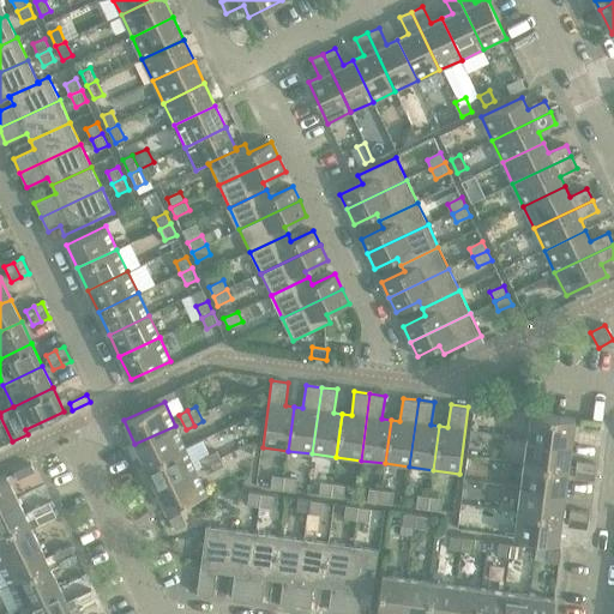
[(530,413),(528,439),(571,445),(575,419),(530,413)]
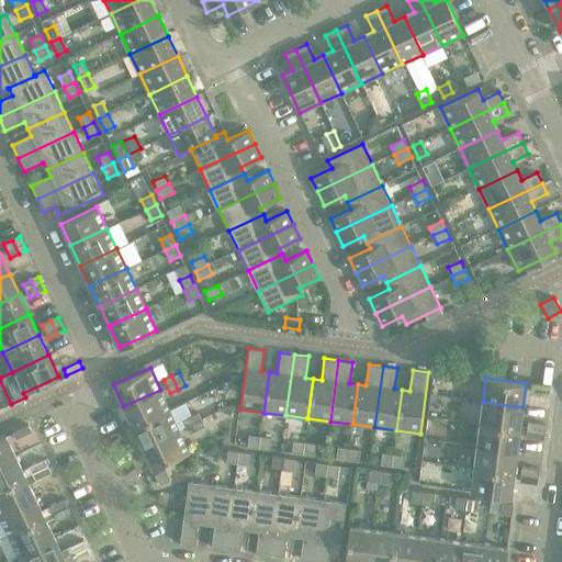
[(550,386),(534,384),(532,392),(549,394),(550,386)]
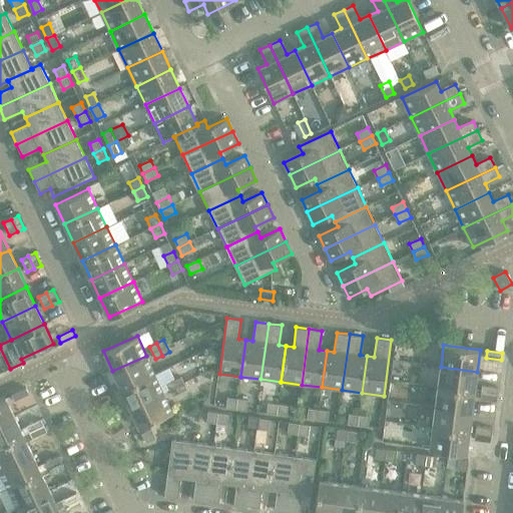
[(146,356),(112,371),(121,390),(154,374),(146,356)]
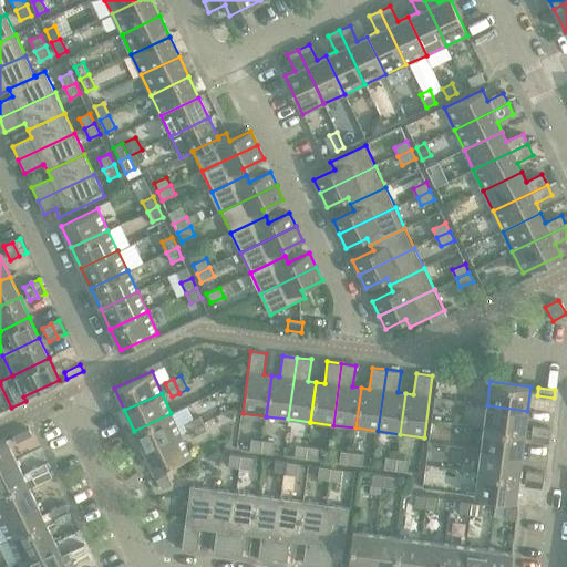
[(487,405),(484,428),(524,433),(527,411),(487,405)]
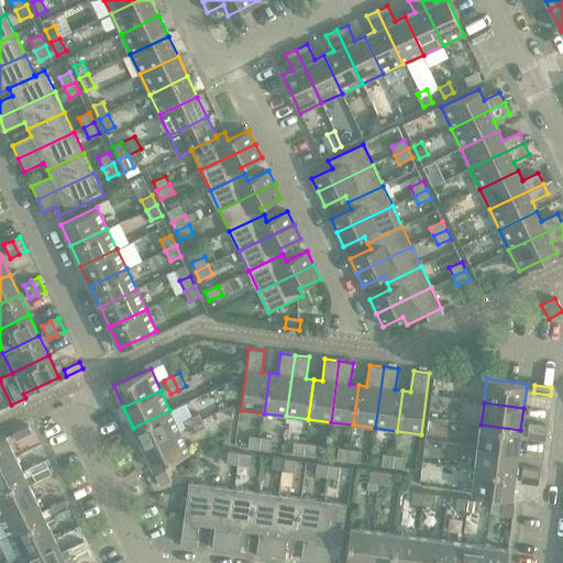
[(169,410),(133,428),(143,448),(179,430),(169,410)]
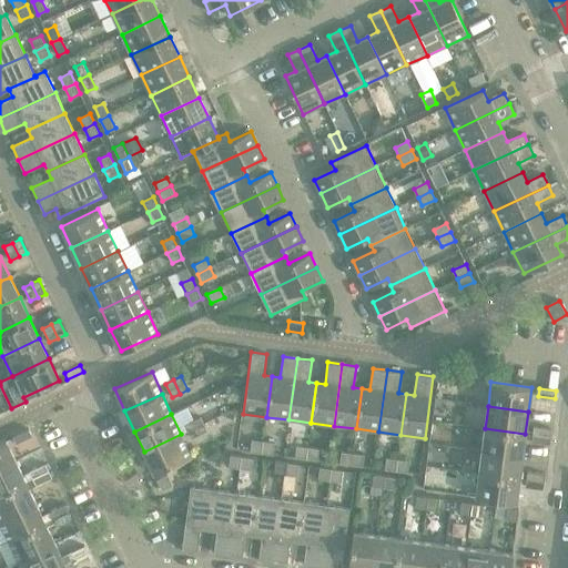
[(201,417),(192,421),(199,435),(208,430),(201,417)]
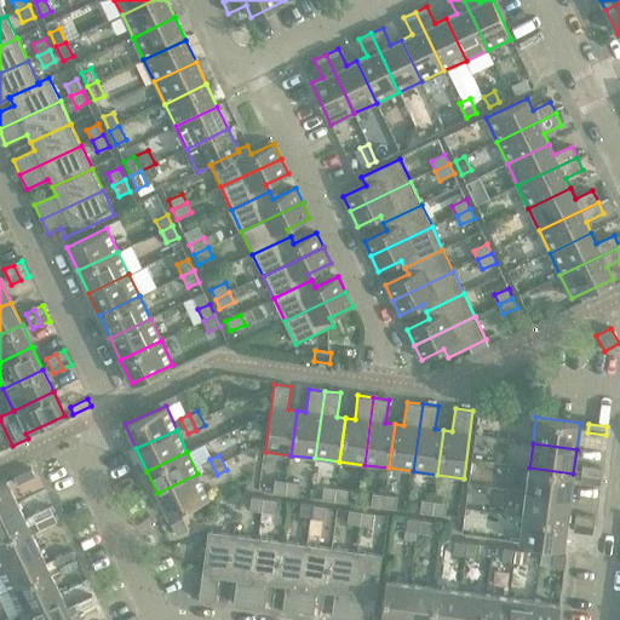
[(217,475),(210,459),(201,464),(208,478),(217,475)]
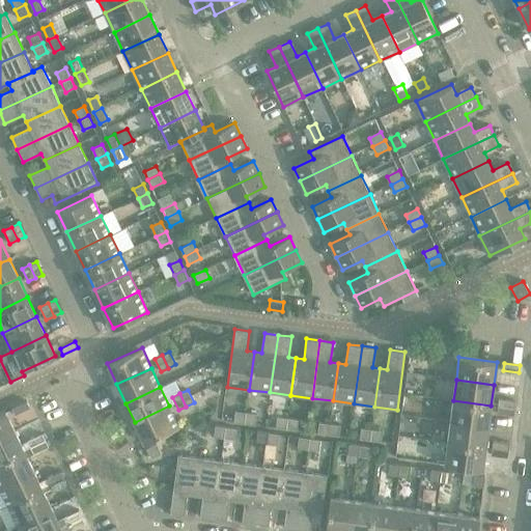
[(497,413),(505,415),(507,400),(499,399),(497,413)]
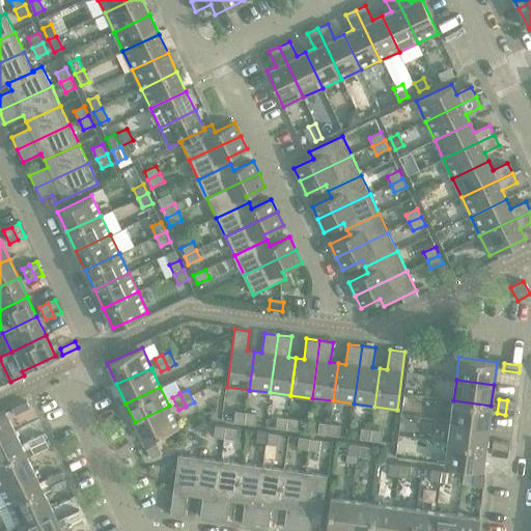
[(453,400),(450,421),(487,426),(491,406),(453,400)]
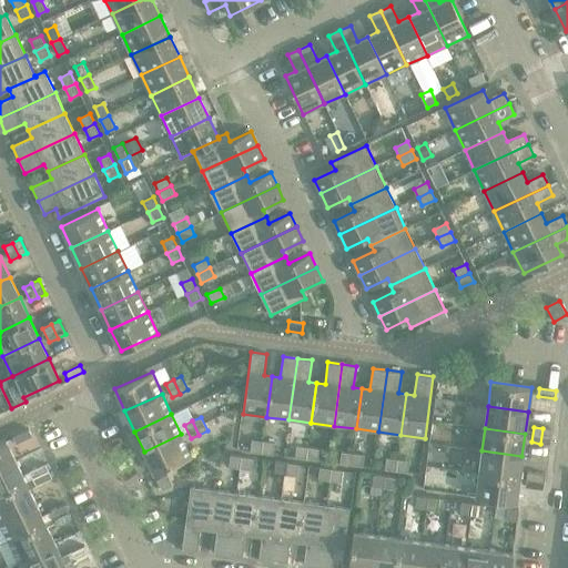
[(543,428),(540,444),(549,445),(551,429),(543,428)]
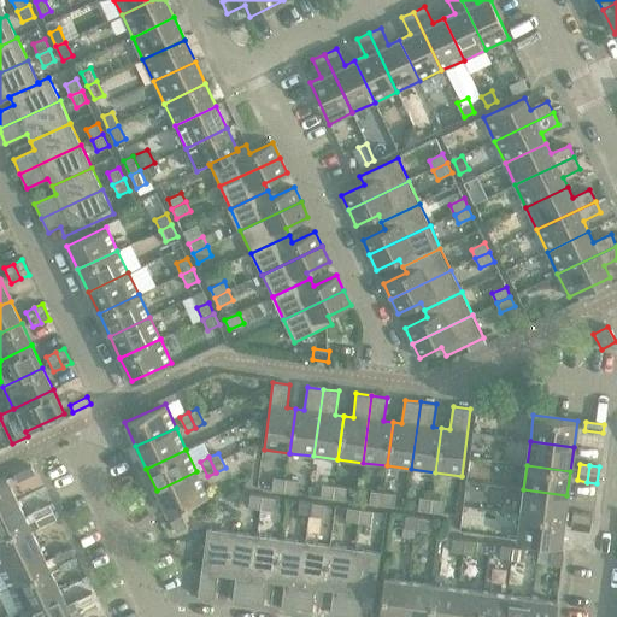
[(31,466),(13,474),(17,482),(35,474),(31,466)]
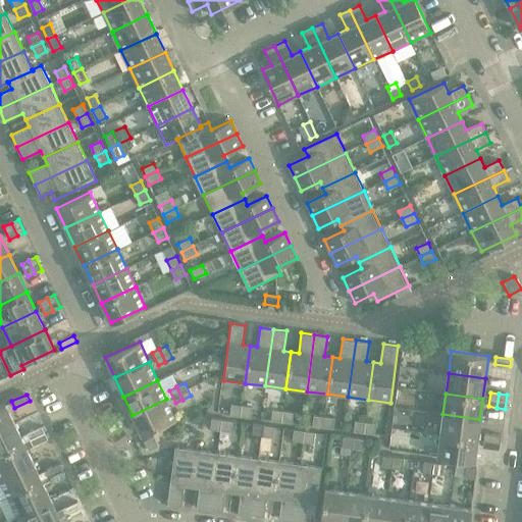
[(166,399),(133,415),(142,435),(175,419),(166,399)]
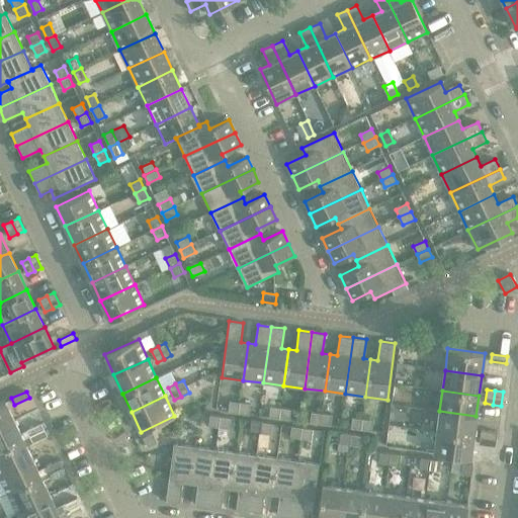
[(5,401),(0,403),(0,427),(14,421),(5,401)]
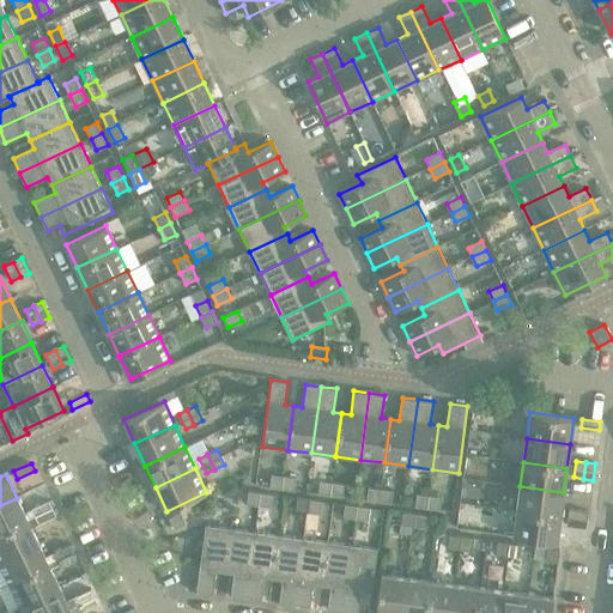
[(269,487),(283,489),(284,477),(272,474),(269,487)]
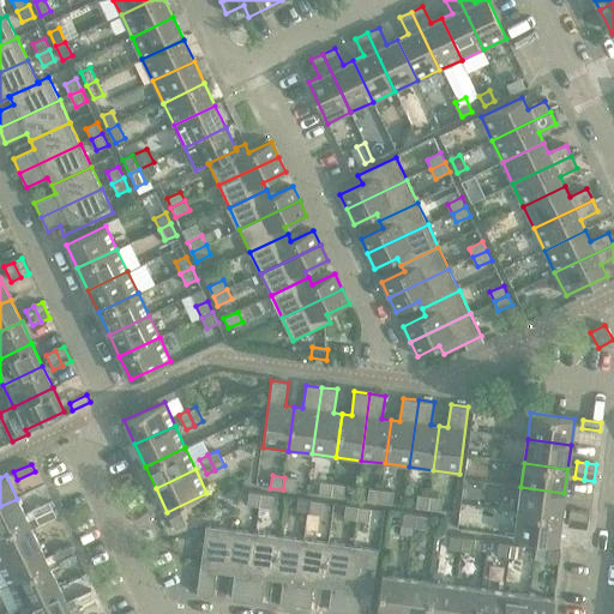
[(284,477),(283,489),(295,492),(296,479),(284,477)]
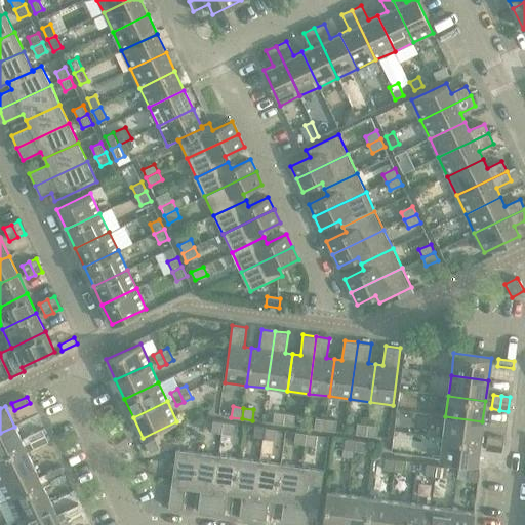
[(273,422),(283,425),(284,413),(274,412),(273,422)]
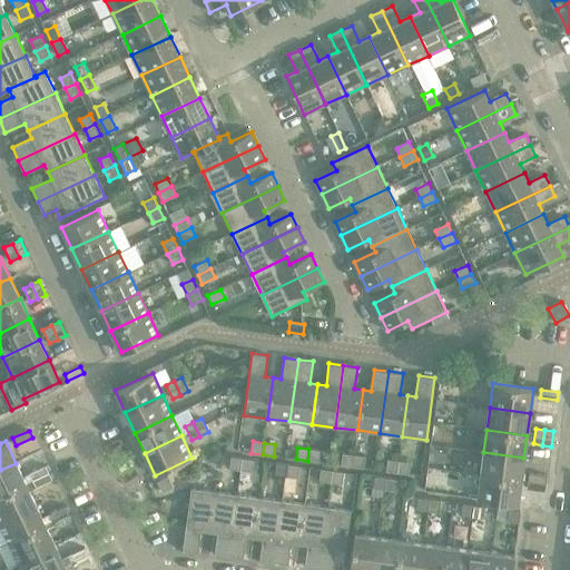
[(308,449),(307,461),(318,462),(321,450),(308,449)]
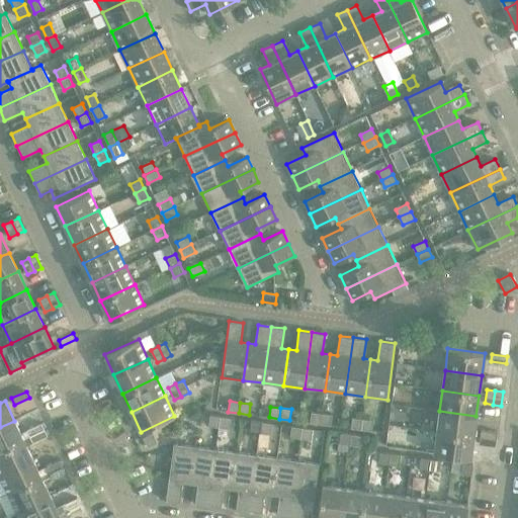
[(439,411),(436,431),(473,436),(476,416),(439,411)]
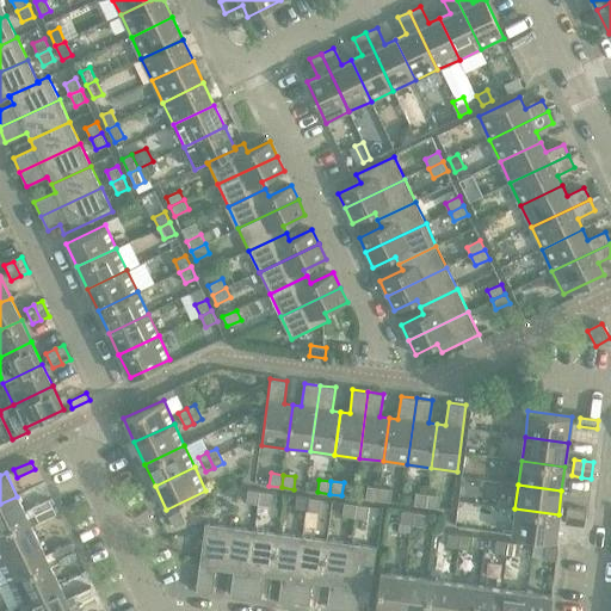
[(365,499),(377,500),(380,488),(368,486),(365,499)]
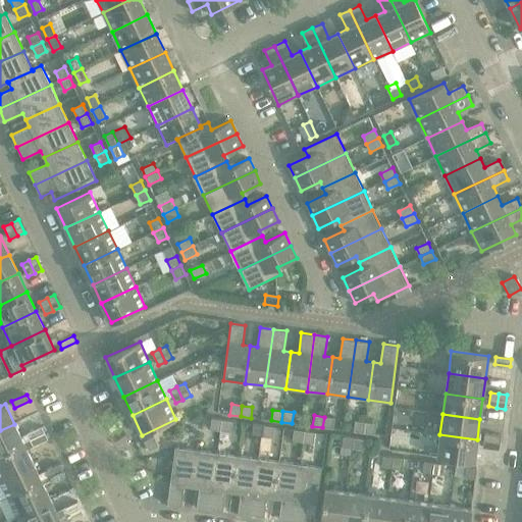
[(324,417),(322,427),(333,428),(334,418),(324,417)]
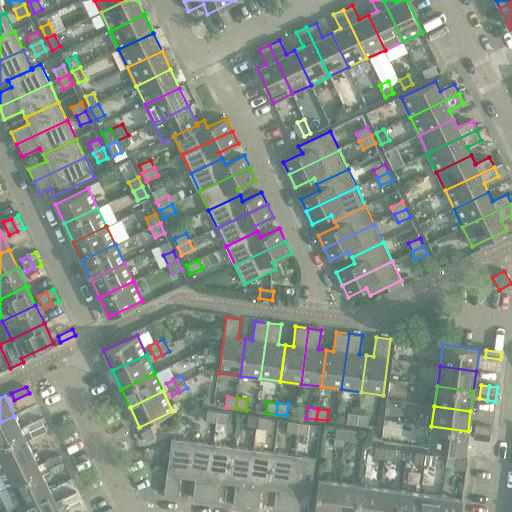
[(206,421),(216,422),(218,412),(207,411),(206,421)]
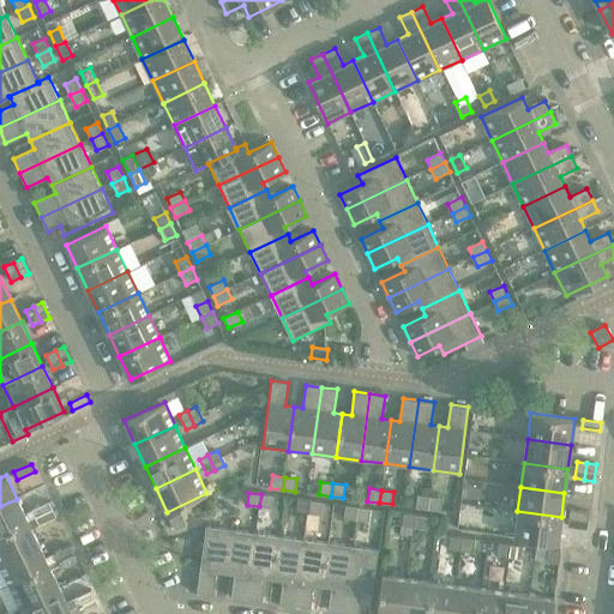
[(262,494),(259,506),(271,509),(274,495),(262,494)]
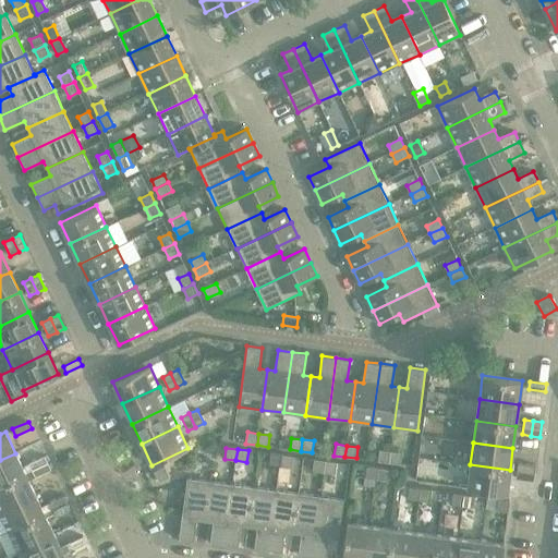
[(378,461),(389,462),(390,451),(379,450),(378,461)]
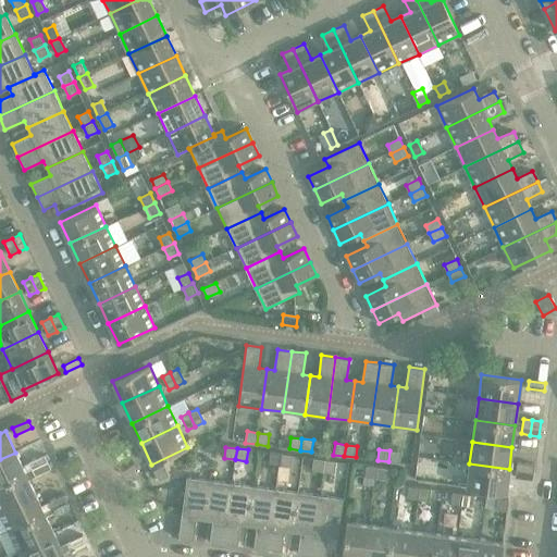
[(390,450),(388,461),(399,463),(401,452),(390,450)]
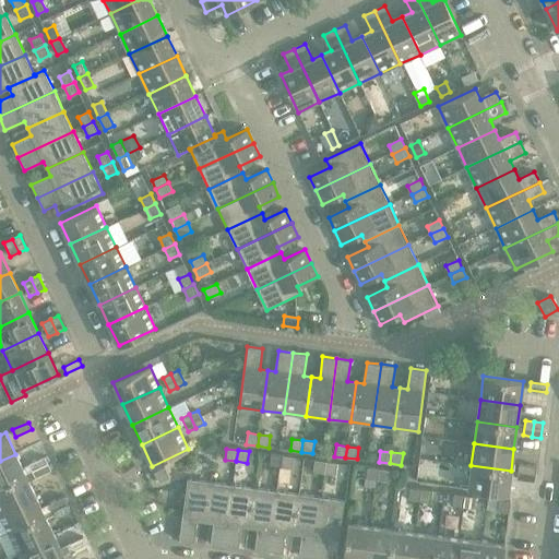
[(0,461),(0,486),(25,474),(15,454),(0,461)]
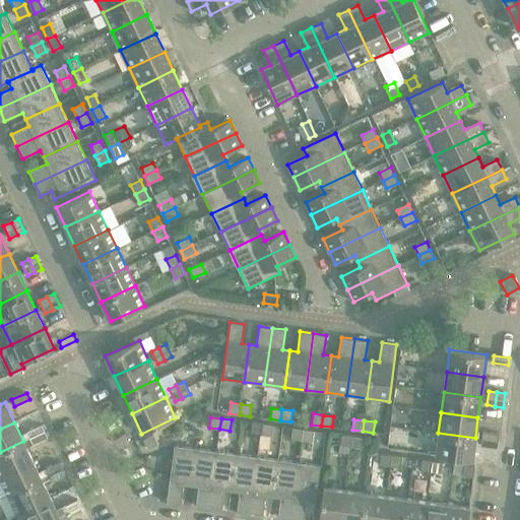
[(250,434),(260,435),(262,424),(252,423),(250,434)]
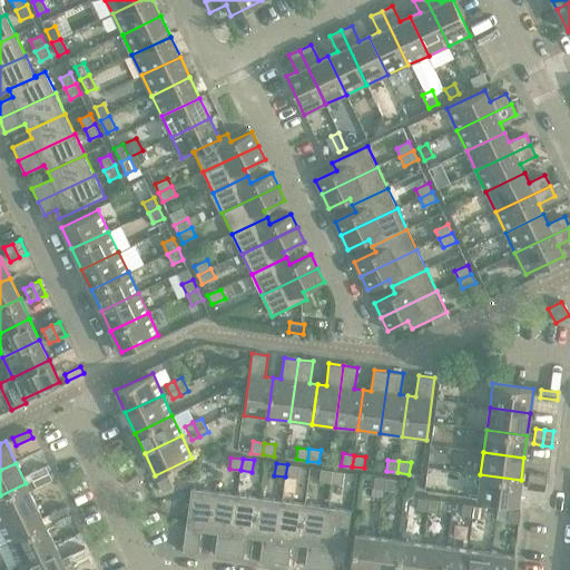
[(287,464),(285,477),(297,478),(298,467),(287,464)]
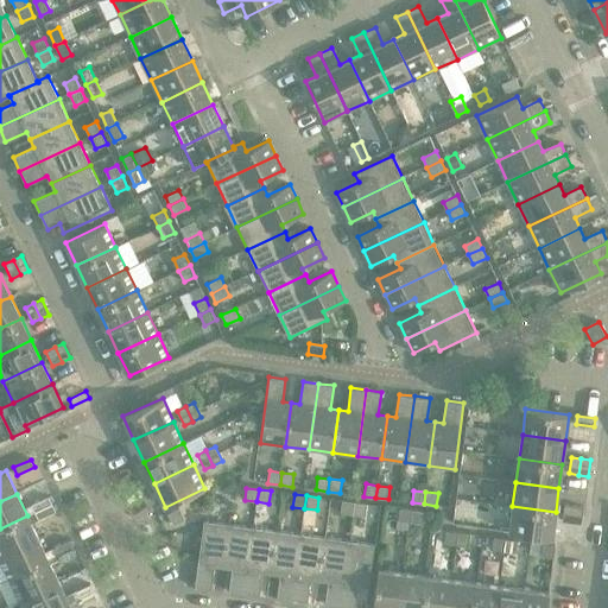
[(49,496),(40,501),(48,515),(56,512),(49,496)]
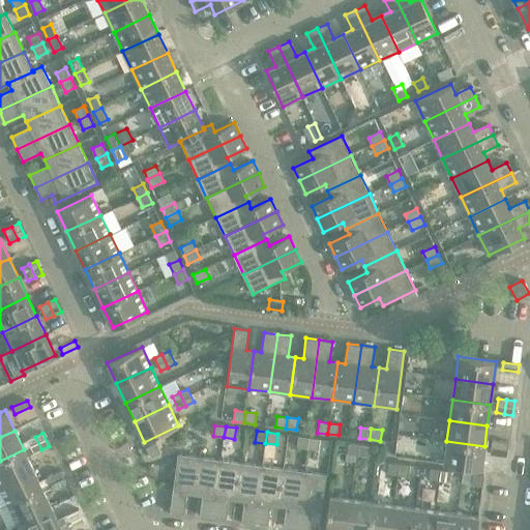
[(297,447),(307,448),(308,438),(298,436),(297,447)]
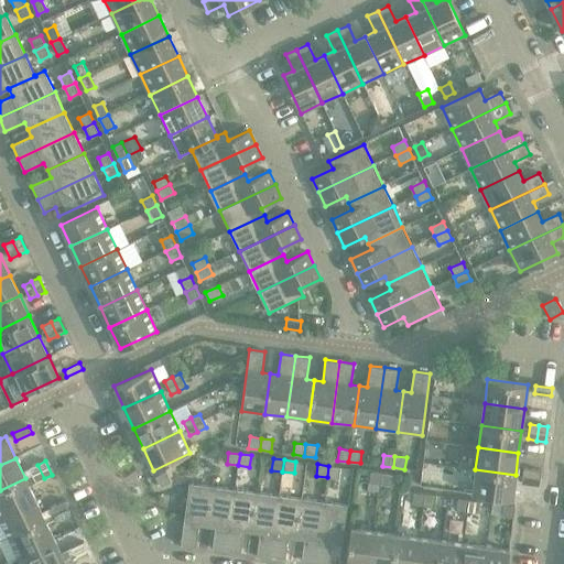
[(44,478),(38,465),(29,468),(35,481),(44,478)]
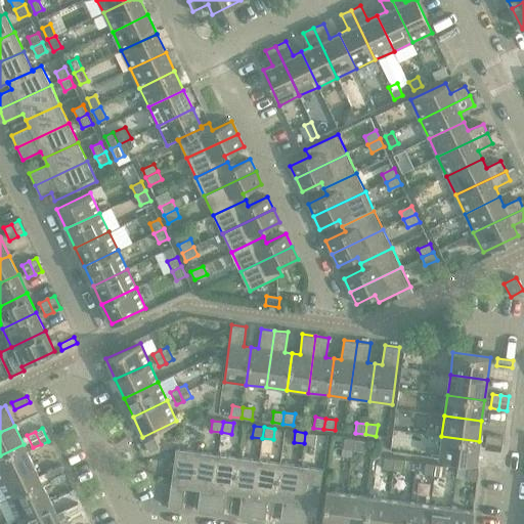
[(305,433),(304,443),(314,445),(316,434),(305,433)]
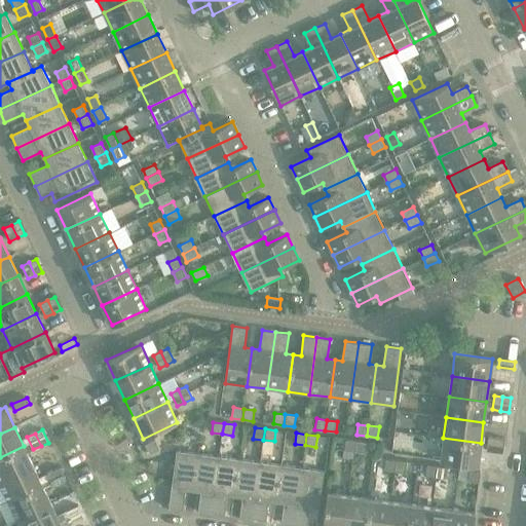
[(487,451),(495,452),(496,438),(488,437),(487,451)]
